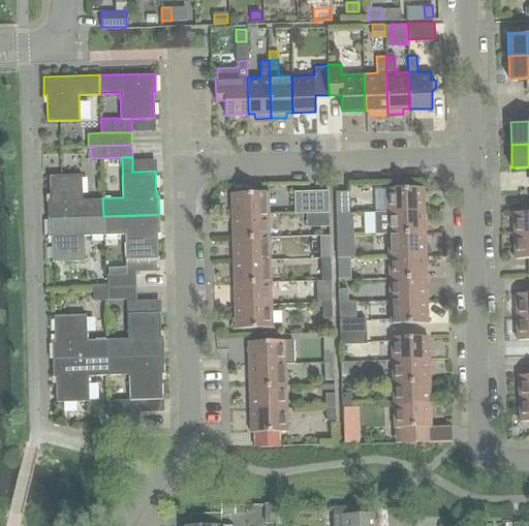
[(48,217),(103,216),(102,197),(83,198),(82,173),(49,174),(50,199),(48,199),(48,217)]
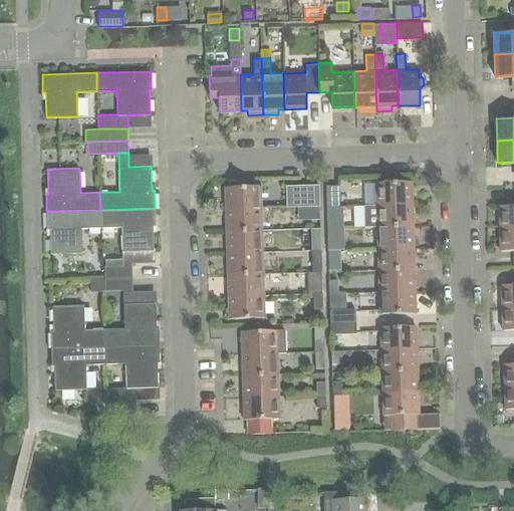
[(375,182),(376,204),(412,203),(411,181),(375,182)]
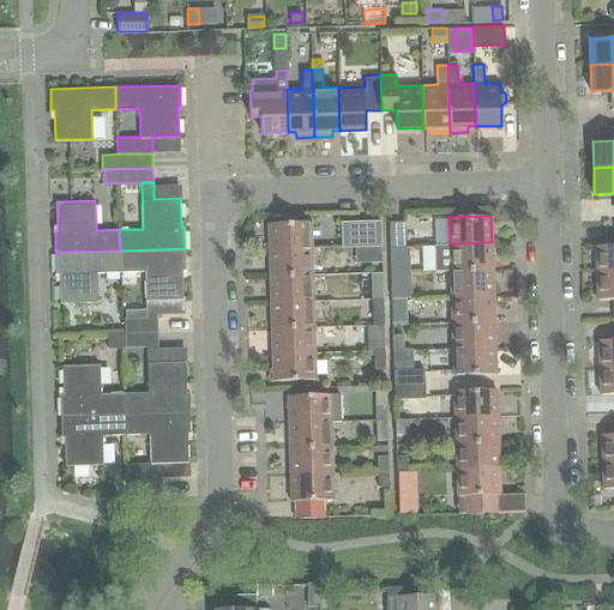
[(390,246),(401,245),(405,245),(404,219),(389,221),(390,246)]
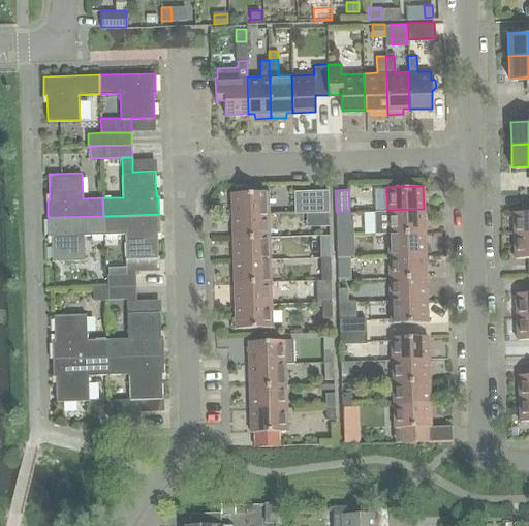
[(231,191),(232,215),(268,214),(268,190),(231,191)]
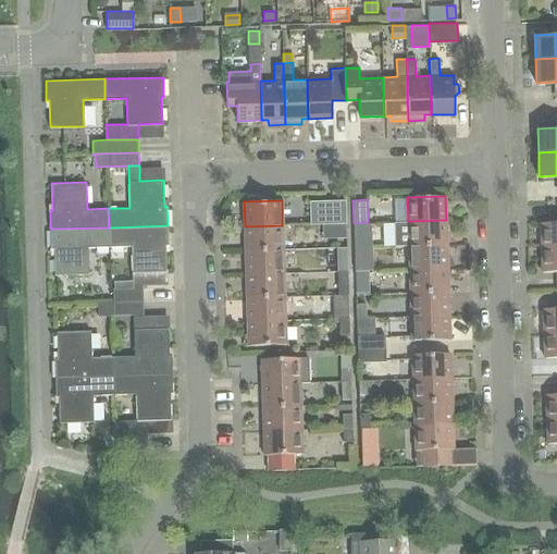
[(345,200),(327,200),(309,201),(310,224),(327,223),(336,223),(346,223),(345,200)]
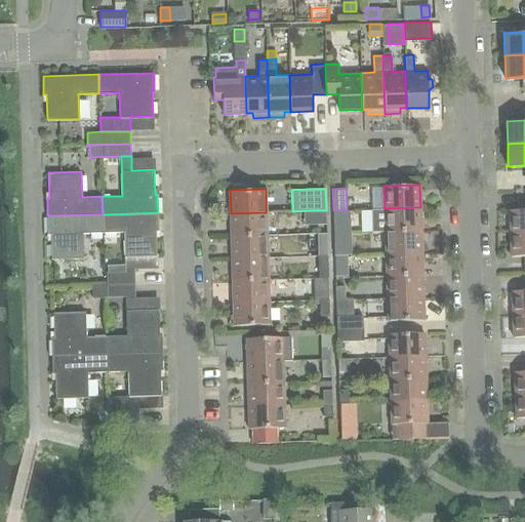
[(385,208),(371,209),(372,232),(386,232),(386,231),(420,230),(420,207),(385,208)]
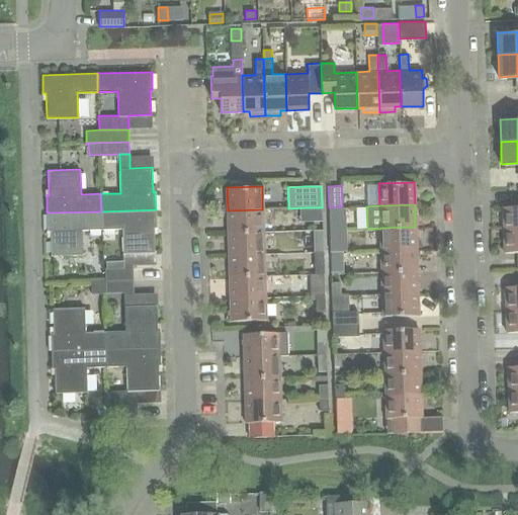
[(517,205),(503,206),(503,229),(517,228),(517,205)]
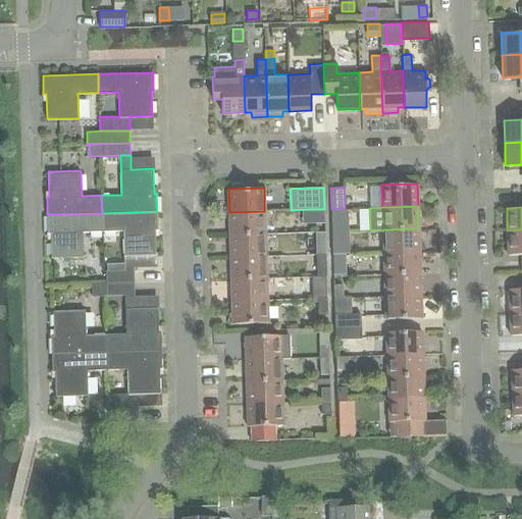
[(341,208),(331,209),(332,230),(349,230),(348,208),(345,208),(341,208)]
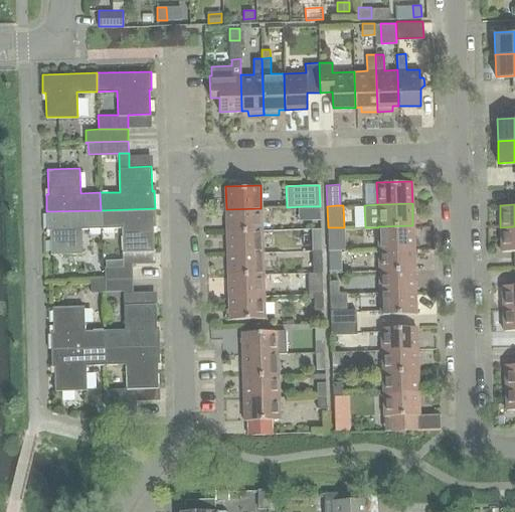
[(320,206),(311,206),(311,219),(320,219),(320,206)]
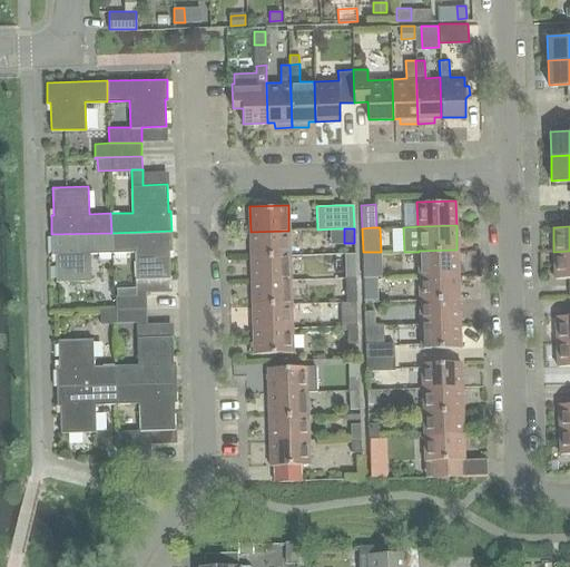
[(172,231),(111,233),(112,252),(134,251),(135,286),(135,294),(146,293),(146,277),(170,277),(169,250),(172,250),(172,231)]
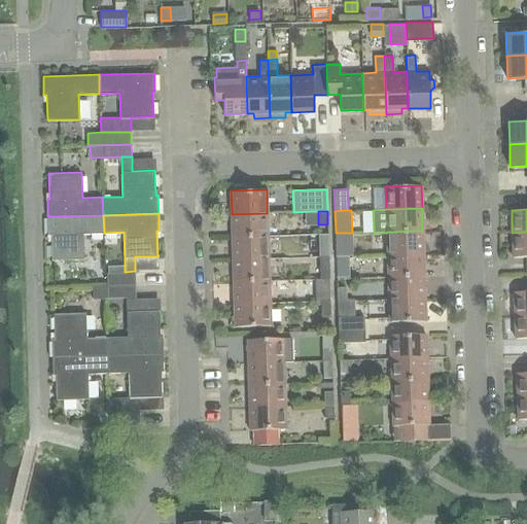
[(232,214),(232,236),(268,235),(267,213),(232,214)]
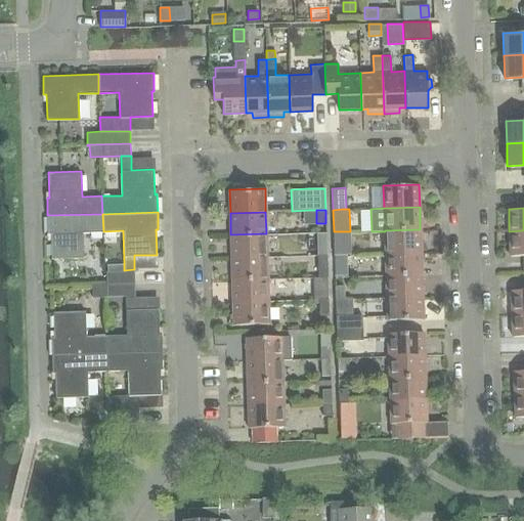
[(103,231),(102,214),(47,215),(48,233),(50,233),(51,258),(83,257),(83,232),(103,231)]
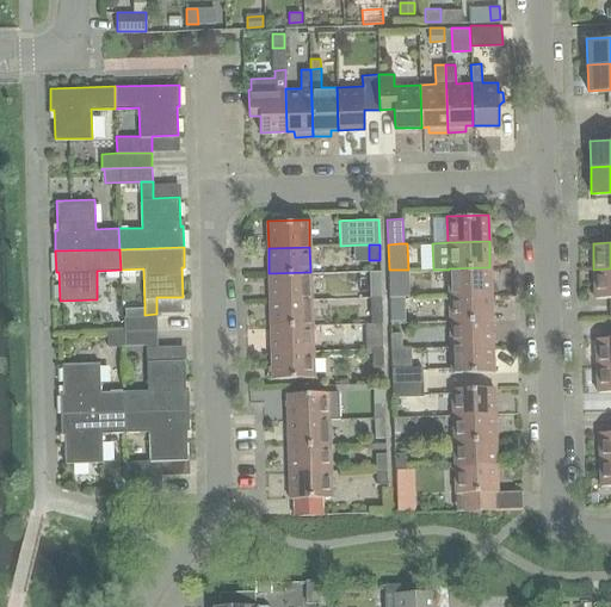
[(449,268),(449,270),(449,293),(491,292),(489,267),(449,268)]
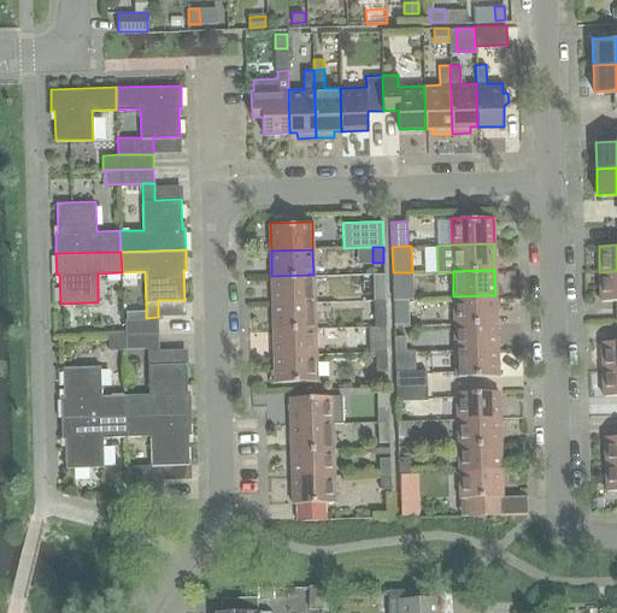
[(600,300),(616,300),(616,299),(616,271),(599,272),(600,300)]
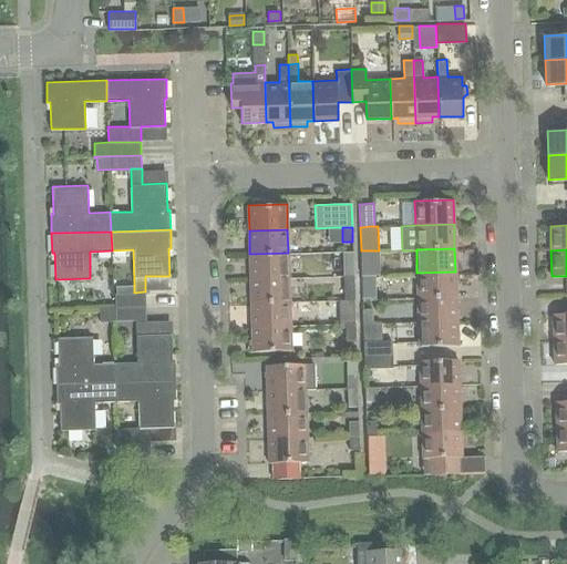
[(379,250),(361,250),(361,275),(371,275),(371,274),(380,274),(379,250)]
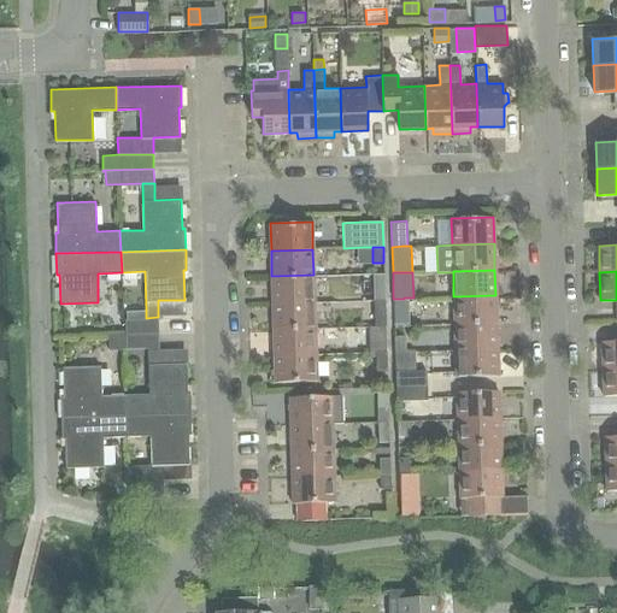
[(271,276),(272,302),(315,301),(313,275),(271,276)]
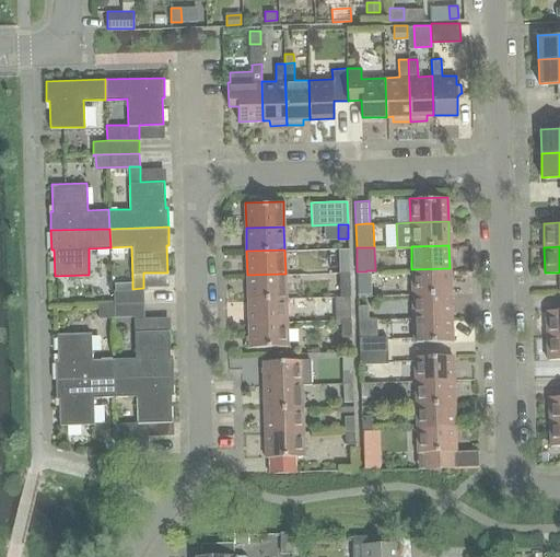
[(339,258),(339,271),(349,271),(349,257),(339,258)]
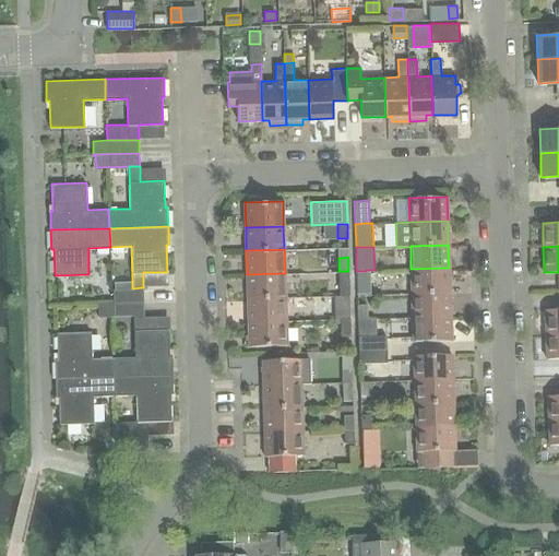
[(411,269),(412,293),(450,292),(449,268),(411,269)]
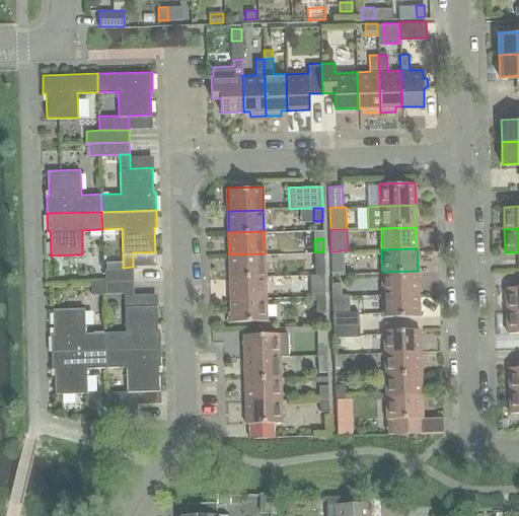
[(323,251),(314,251),(315,265),(324,265),(323,251)]
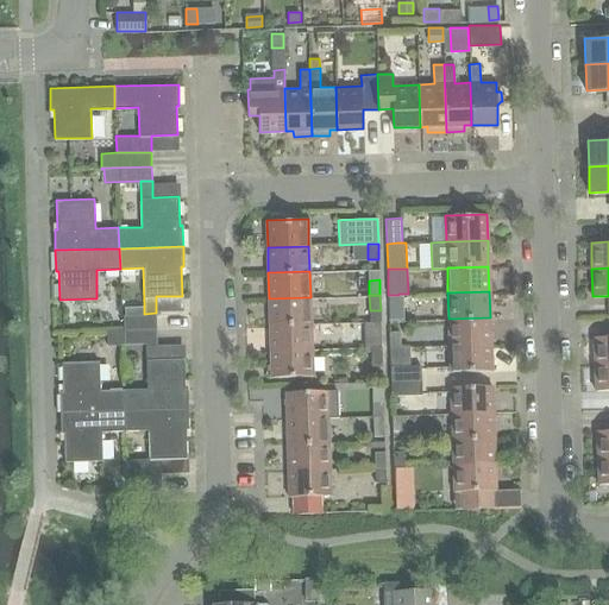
[(399,295),(388,295),(389,310),(389,319),(403,317),(403,295),(399,295)]
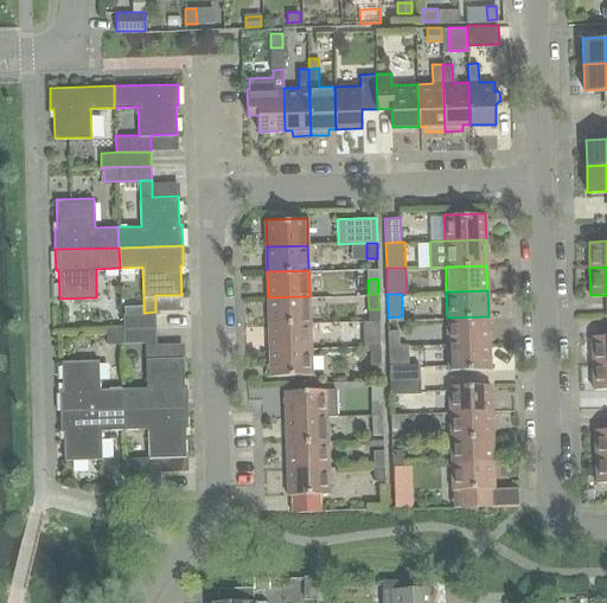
[(268,297),(268,324),(310,322),(310,296),(268,297)]
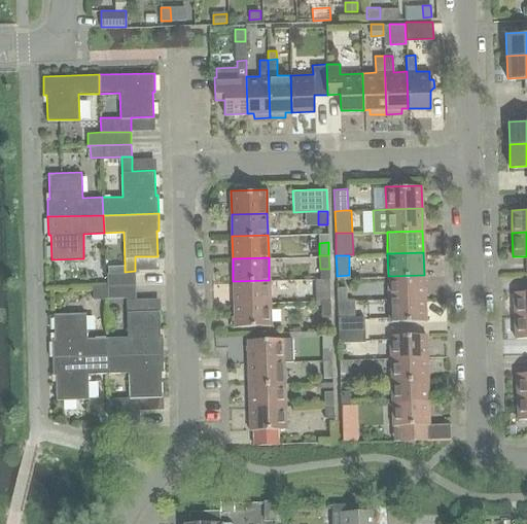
[(106,272),(107,284),(135,283),(135,271),(125,272),(108,272),(106,272)]
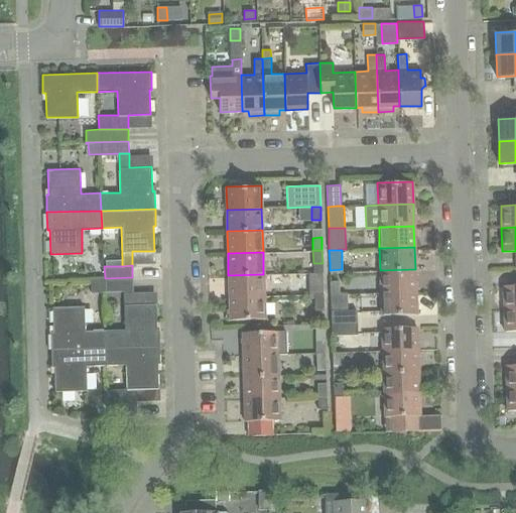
[(380,270),(381,292),(415,291),(415,269),(380,270)]
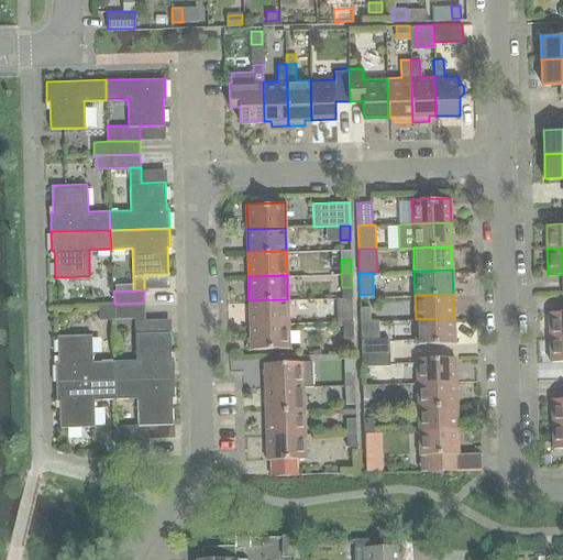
[(342,297),(340,297),(340,321),(343,321),(353,320),(352,307),(352,296),(342,297)]
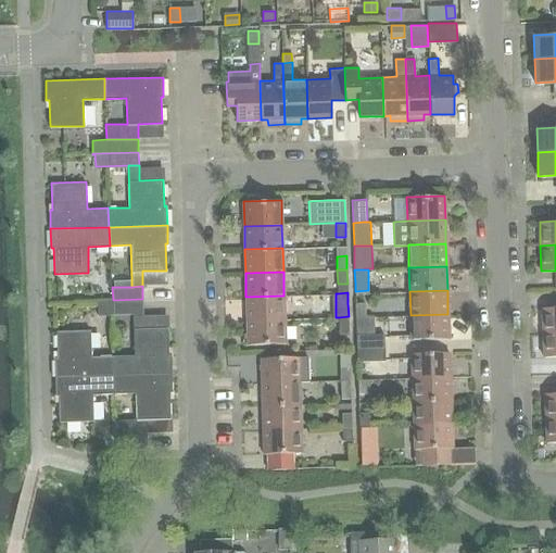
[(245,297),(247,319),(285,318),(283,296),(245,297)]
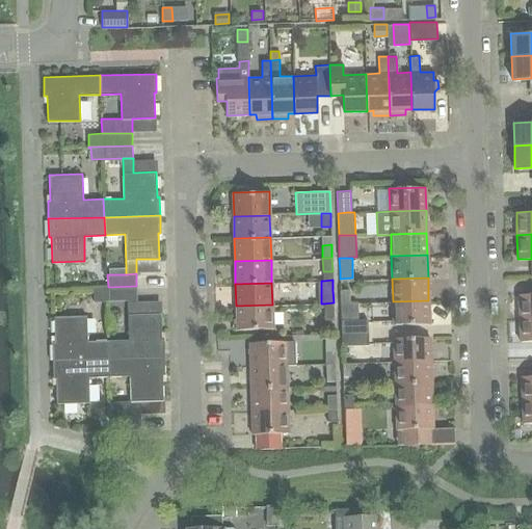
[(108,287),(108,288),(92,288),(94,300),(108,300),(127,299),(137,299),(136,289),(136,286),(108,287)]
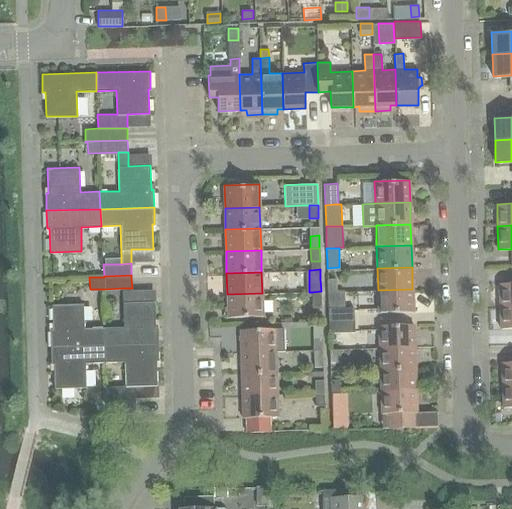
[(327,278),(328,291),(336,291),(336,278),(327,278)]
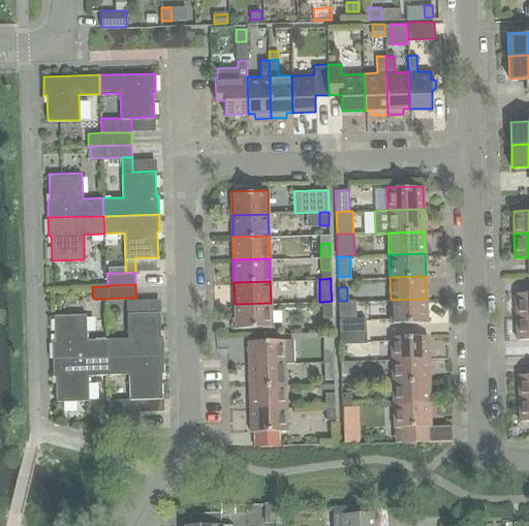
[(528,291),(516,292),(517,315),(528,314),(528,291)]
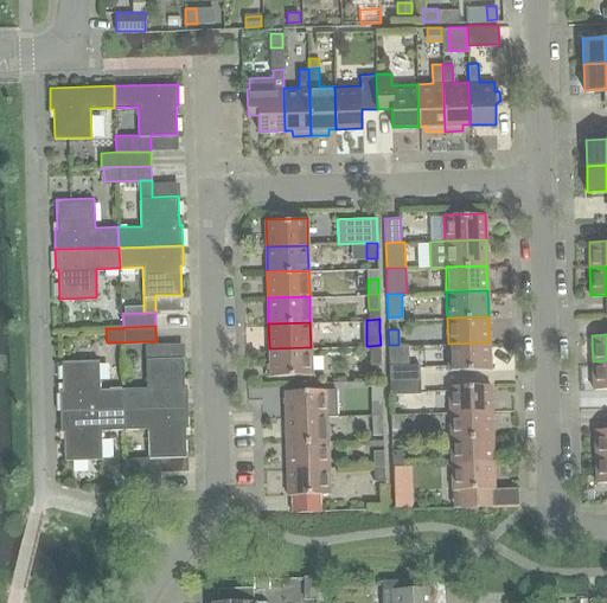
[(123,387),(123,408),(187,406),(187,385),(184,385),(183,357),(157,357),(157,341),(145,341),(146,386),(123,387)]
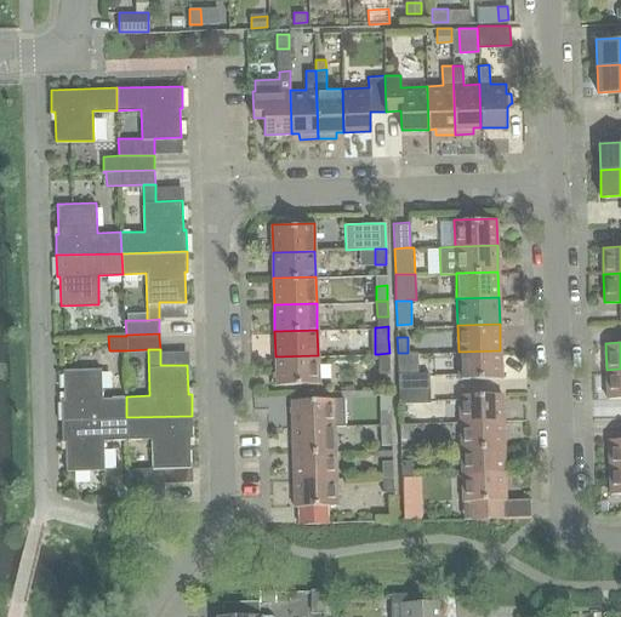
[(501,377),(500,350),(459,352),(459,378),(501,377)]
